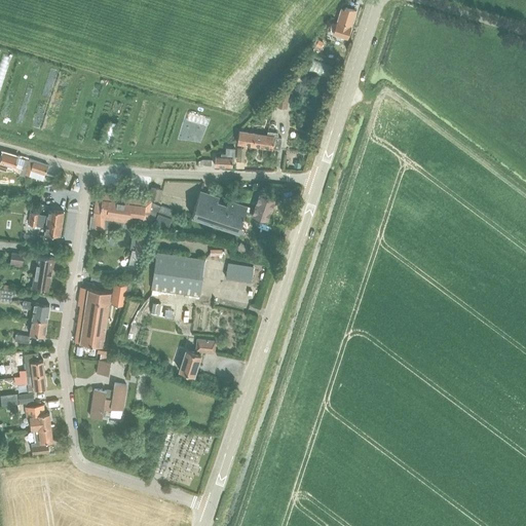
[(336,21),(332,33),(347,38),(351,26),(349,26),(355,10),(345,6),(345,9),(341,8),(336,22),(336,21)]
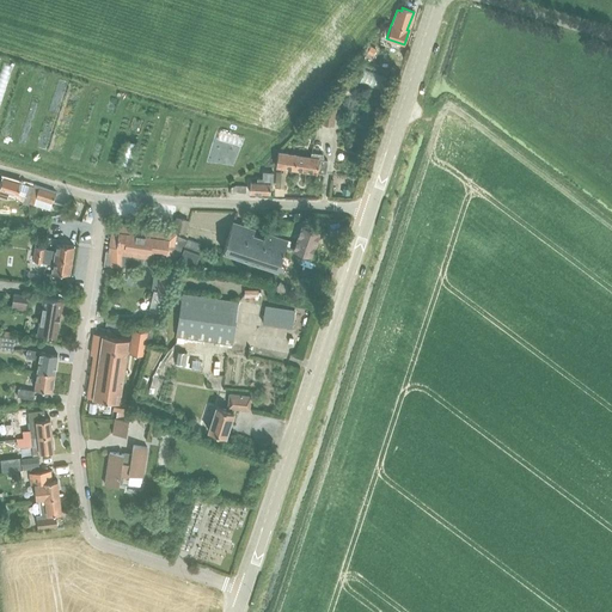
[(334,126),(337,106),(324,104),(320,123),(334,126)]
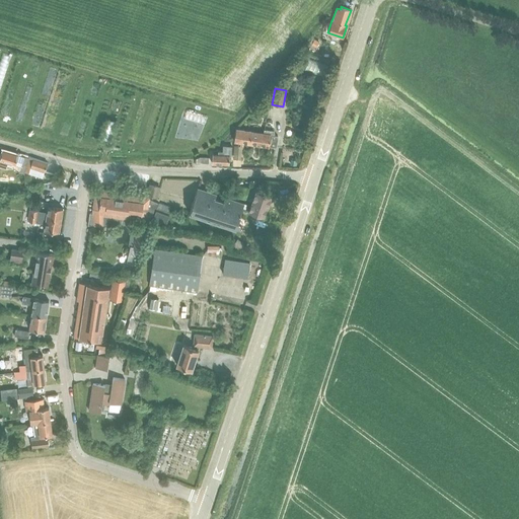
[(276,147),(278,136),(273,135),(274,131),(265,130),(264,134),(251,132),(243,130),(236,129),(234,141),(249,143),(249,142),(276,147)]
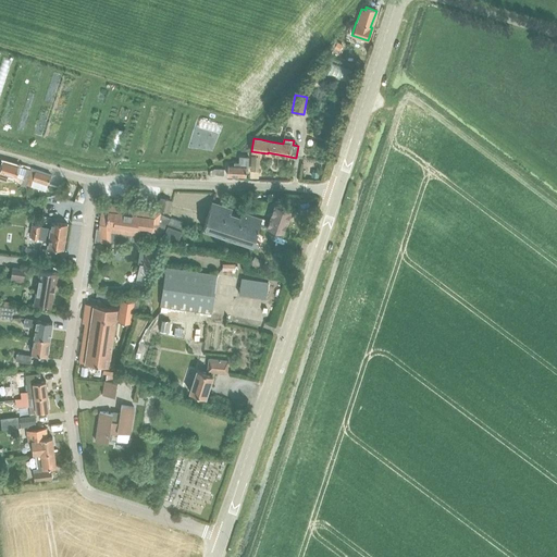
[(229,165),(227,174),(227,175),(246,176),(246,166),(248,166),(249,157),(239,156),(238,162),(234,162),(234,165),(229,165)]
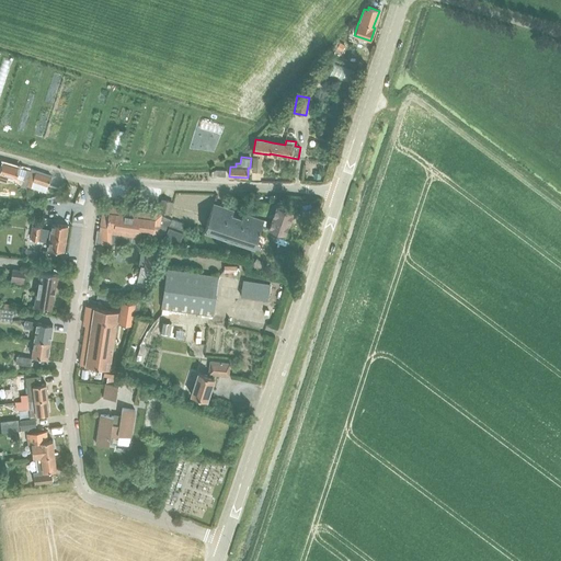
[(14,176),(16,165),(3,162),(0,171),(0,179),(7,181),(9,174),(14,176)]
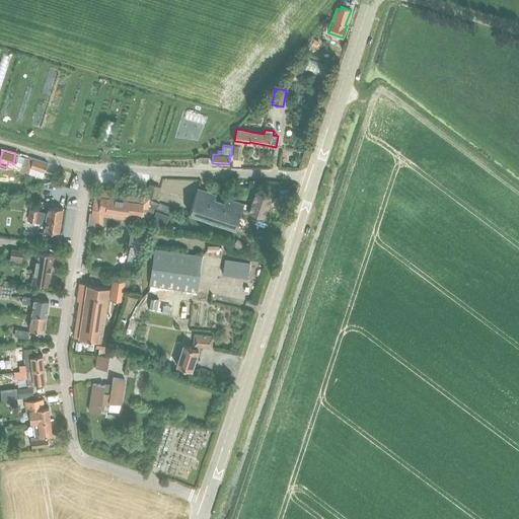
[(44,171),(48,162),(28,156),(28,157),(15,153),(13,163),(18,164),(16,171),(23,173),(24,171),(29,173),(30,167),(44,171)]
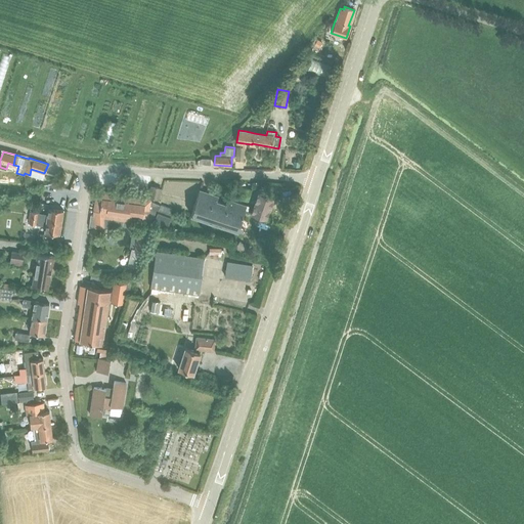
[(161,188),(150,186),(148,197),(159,199),(161,188)]
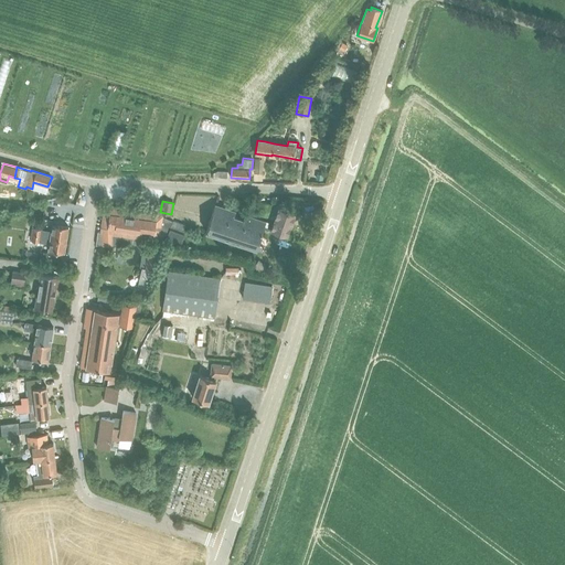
[(267,216),(270,205),(264,203),(260,214),(267,216)]
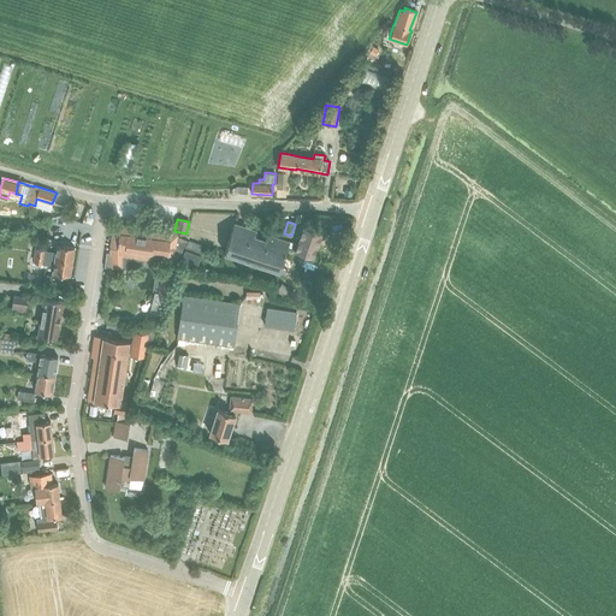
[(280,267),(290,242),(267,234),(265,240),(255,236),(256,230),(235,223),(224,253),(279,271),(280,267)]
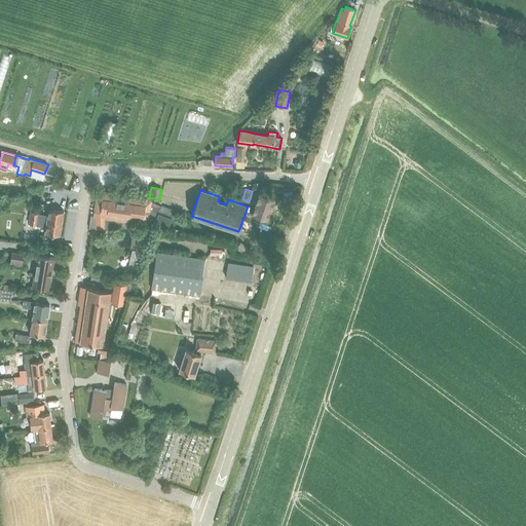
[(122,195),(97,191),(95,211),(95,216),(95,228),(104,228),(111,227),(113,219),(142,224),(141,232),(138,232),(136,251),(143,252),(144,247),(147,230),(150,231),(153,219),(156,219),(161,204),(151,200),(151,199),(146,199),(146,198),(122,195)]
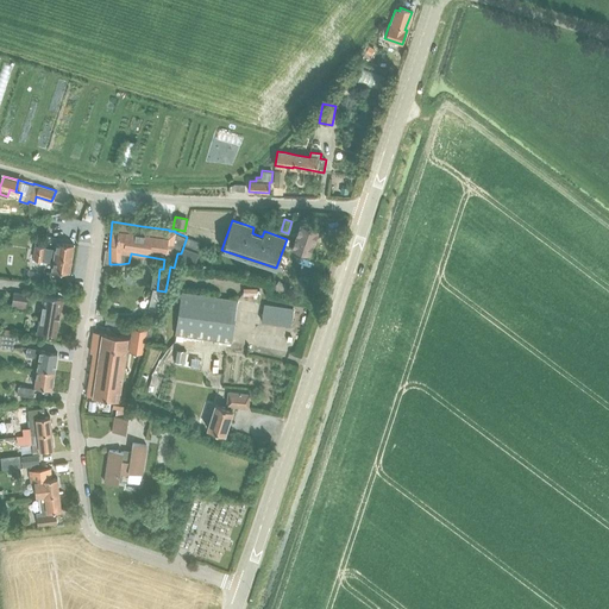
[(309,253),(318,230),(300,224),(293,248),(309,253)]
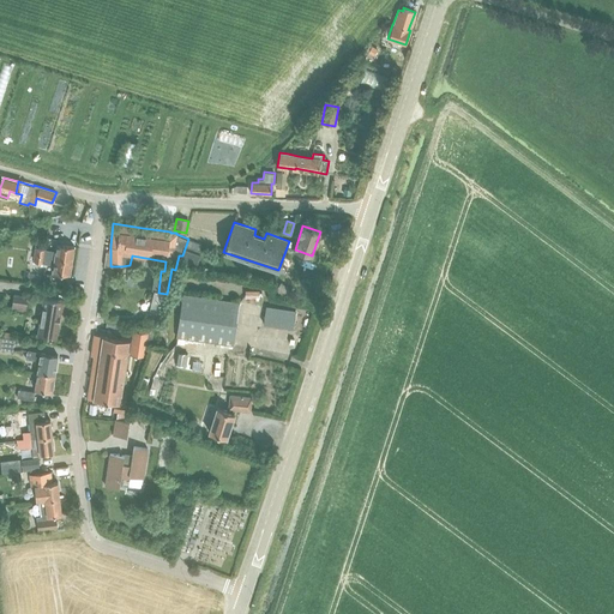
[(46,250),(44,256),(54,258),(72,260),(74,246),(56,244),(55,251),(46,250)]
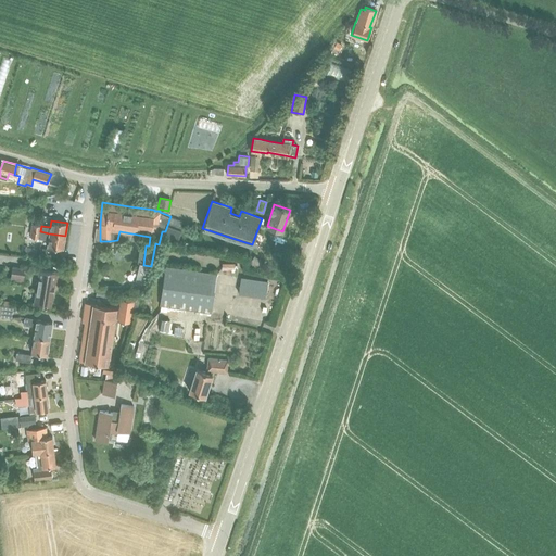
[(32,224),(29,237),(39,238),(41,226),(32,224)]
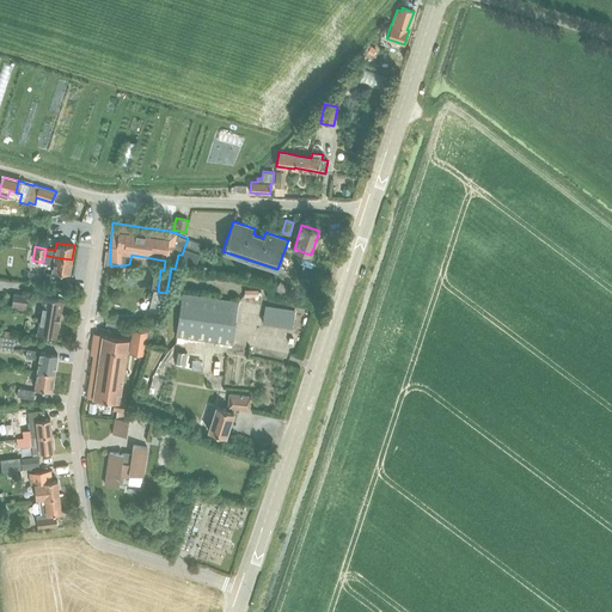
[(182,255),(181,258),(194,263),(197,251),(184,246),(182,255)]
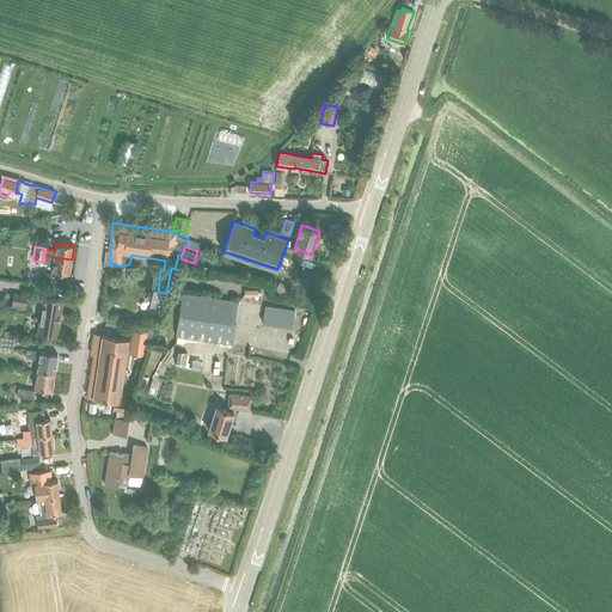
[(44,255),(43,262),(53,264),(51,271),(69,274),(72,259),(54,257),(44,255)]
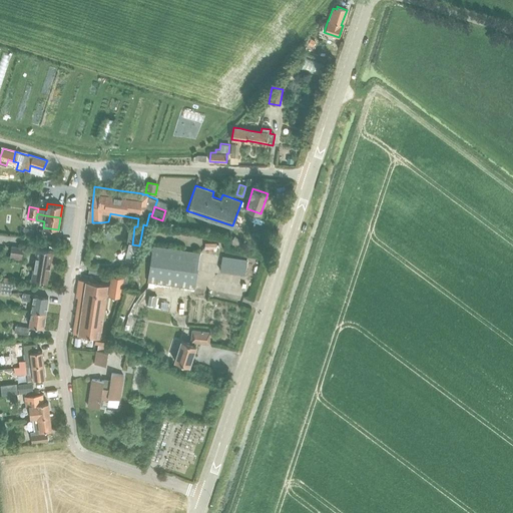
[(44,228),(36,227),(34,237),(42,238),(44,228)]
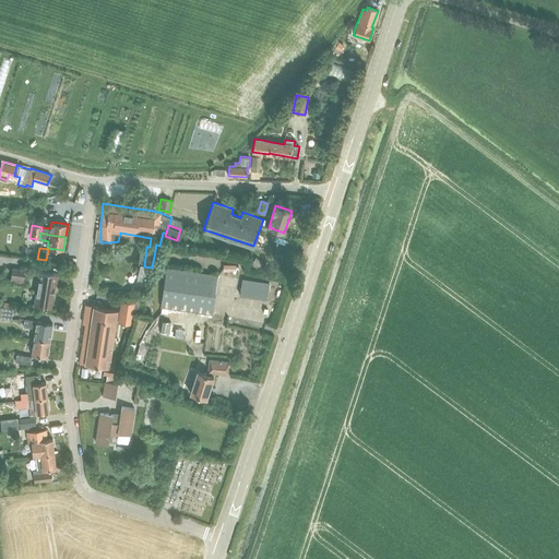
[(256,259),(250,265),(258,271),(263,264),(256,259)]
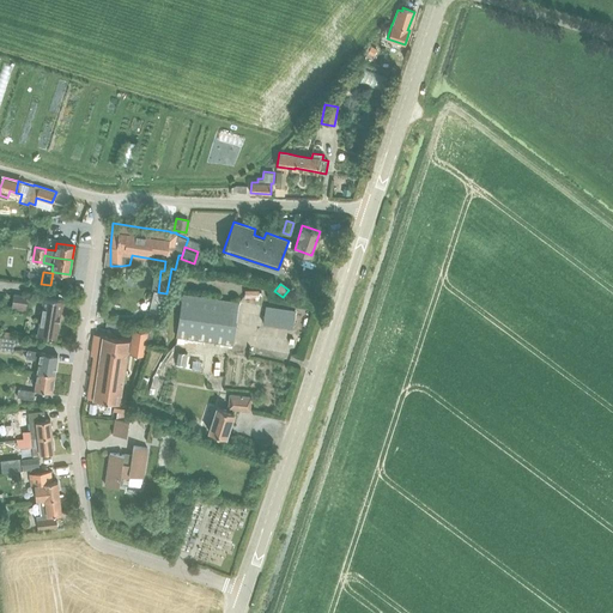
[(232,345),(240,302),(182,293),(176,337),(232,345)]
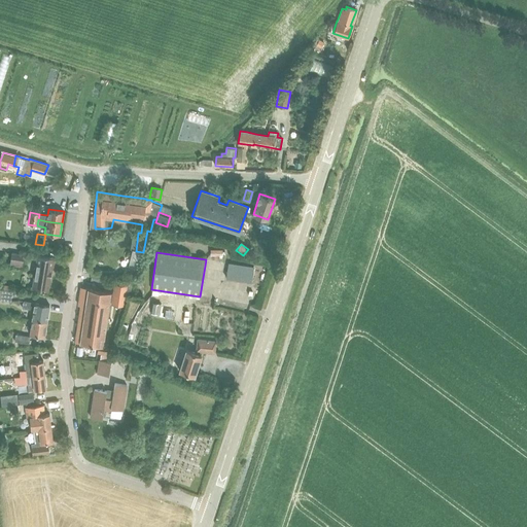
[(22,267),(24,255),(11,253),(9,265),(22,267)]
